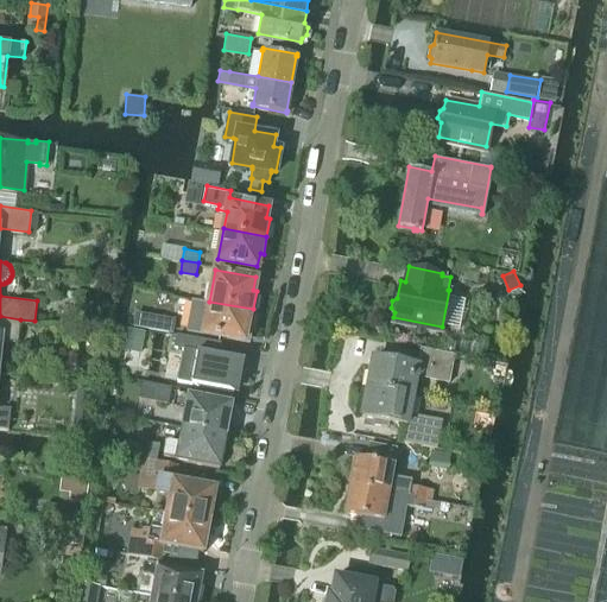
[(203,330),(244,338),(246,325),(251,327),(253,309),(209,302),(203,330)]
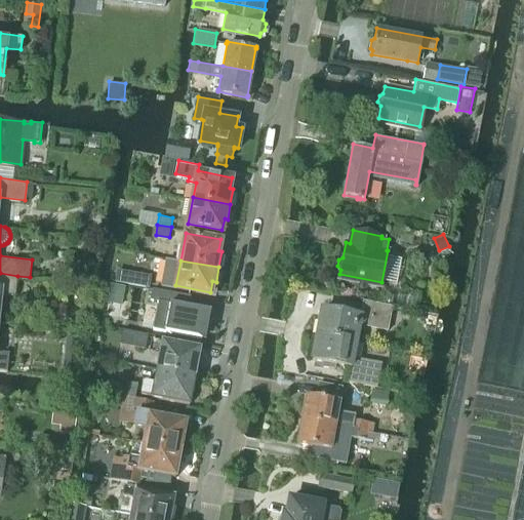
[(116,279),(128,281),(134,282),(145,284),(148,272),(136,270),(130,269),(118,267),(116,279)]
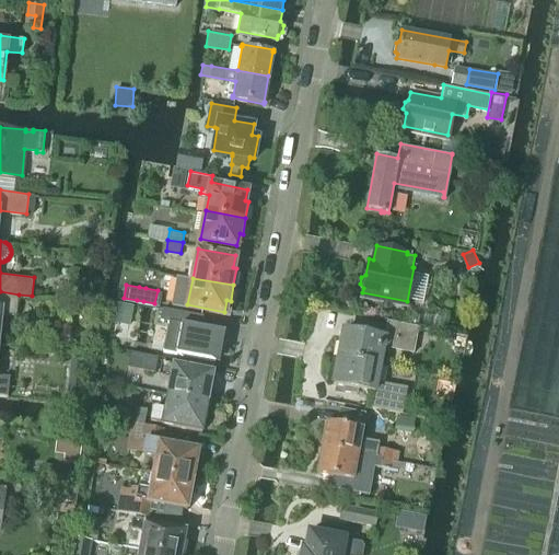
[(0,331),(2,311),(16,312),(19,295),(0,291),(0,331)]
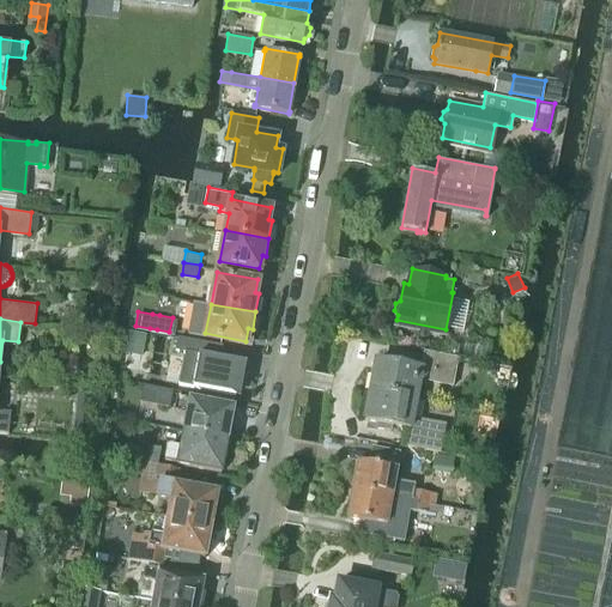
[(146,332),(127,327),(123,350),(143,353),(146,332)]
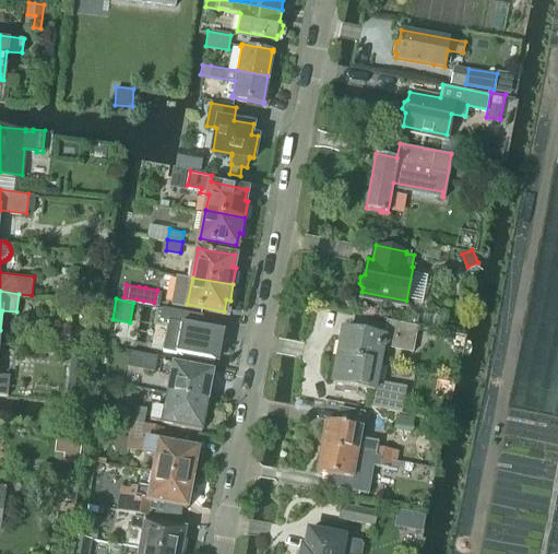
[(162,305),(159,317),(168,319),(163,349),(176,351),(215,358),(221,328),(201,325),(203,313),(162,305)]
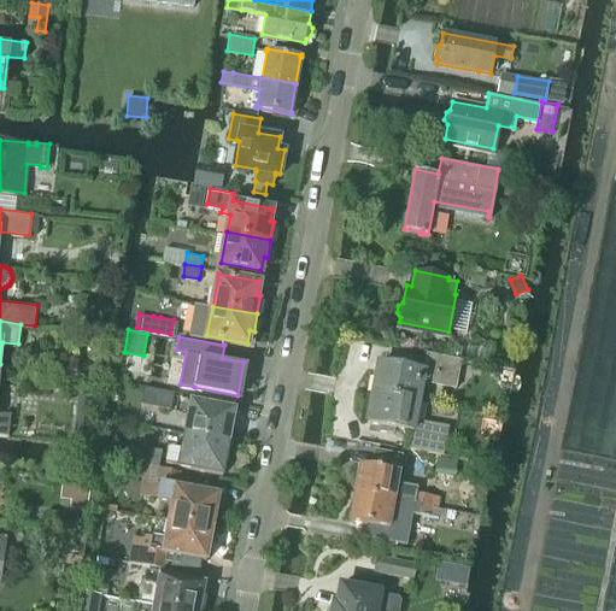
[(379,360),(374,391),(420,399),(423,380),(457,386),(462,357),(433,352),(429,370),(406,365),(408,359),(393,357),(392,363),(379,360)]
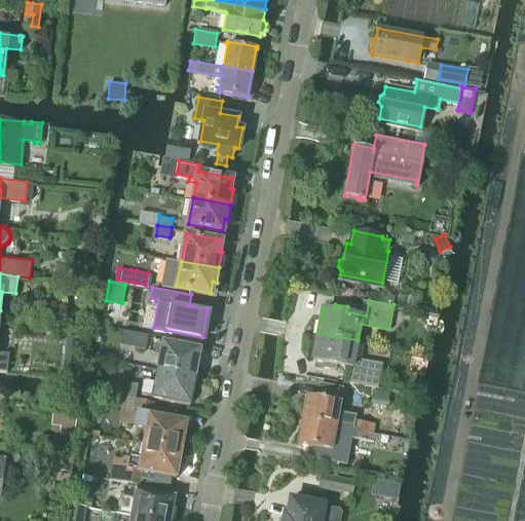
[(138,331),(135,345),(145,347),(148,332),(138,331)]
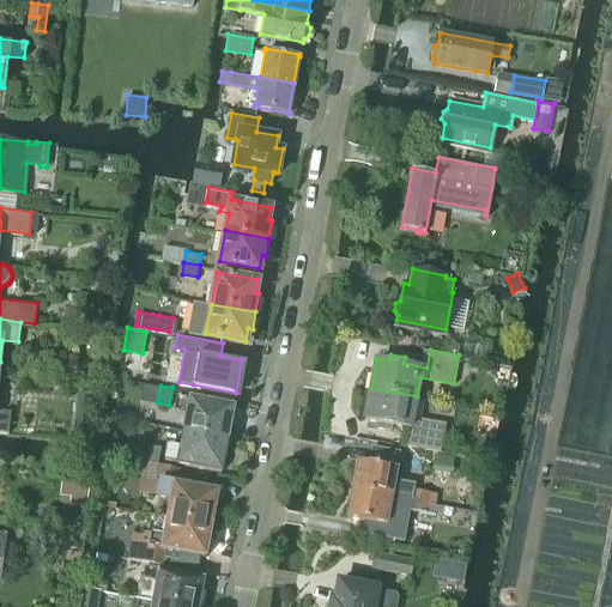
[(365,417),(379,419),(377,425),(392,429),(393,422),(416,426),(413,444),(441,449),(447,420),(413,414),(417,396),(371,388),(365,417)]
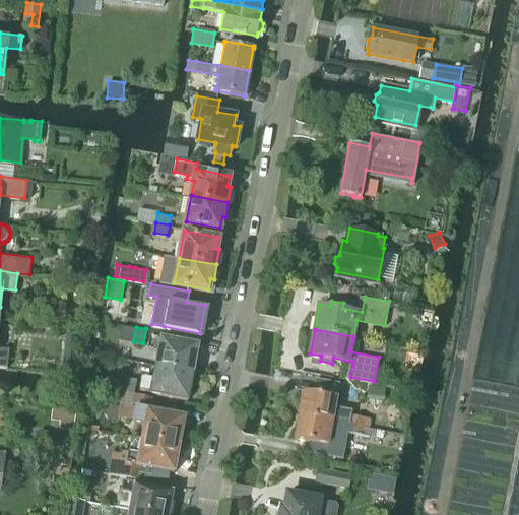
[(158,349),(156,365),(195,372),(197,360),(195,357),(197,343),(150,334),(147,346),(158,349)]
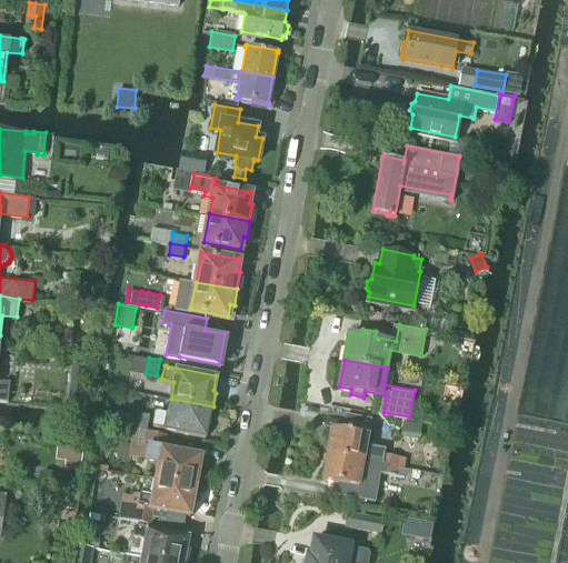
[(0,398),(8,400),(10,380),(0,379),(0,398)]
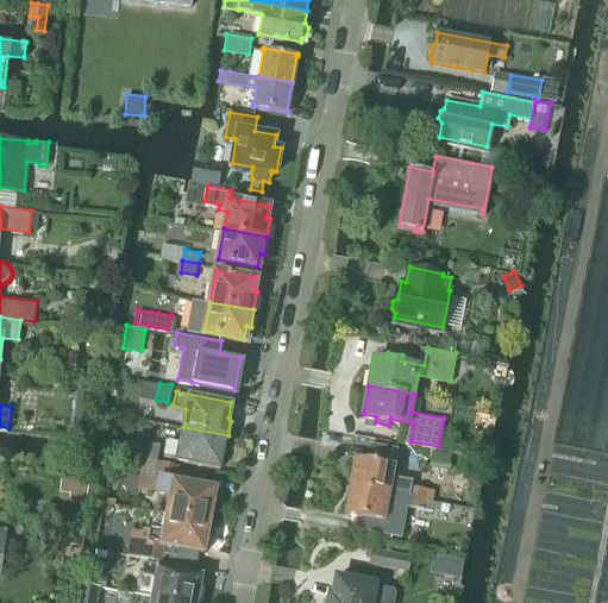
[(226,448),(229,435),(183,427),(180,444),(167,441),(163,456),(219,466),(223,451),(226,448)]
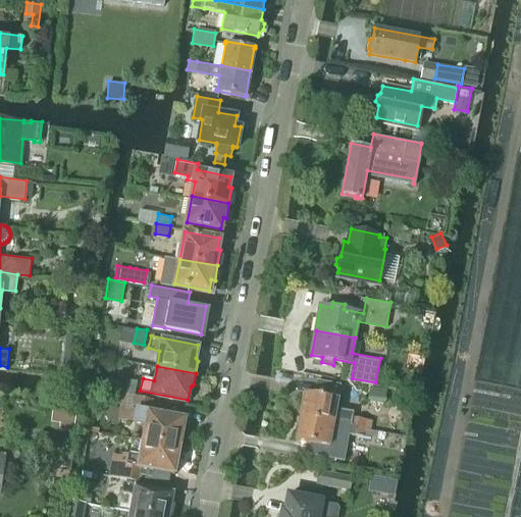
[(125,377),(123,392),(134,394),(137,379),(125,377)]
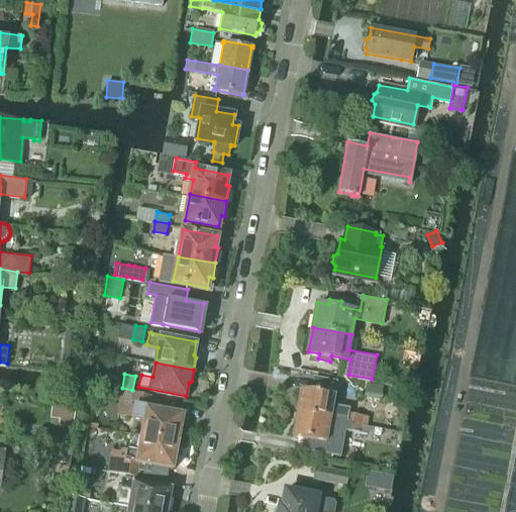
[(302,387),(297,410),(331,416),(347,419),(362,422),(363,413),(348,411),(349,406),(333,403),(335,393),(334,393),(337,380),(337,379),(314,375),(311,388),(302,387)]
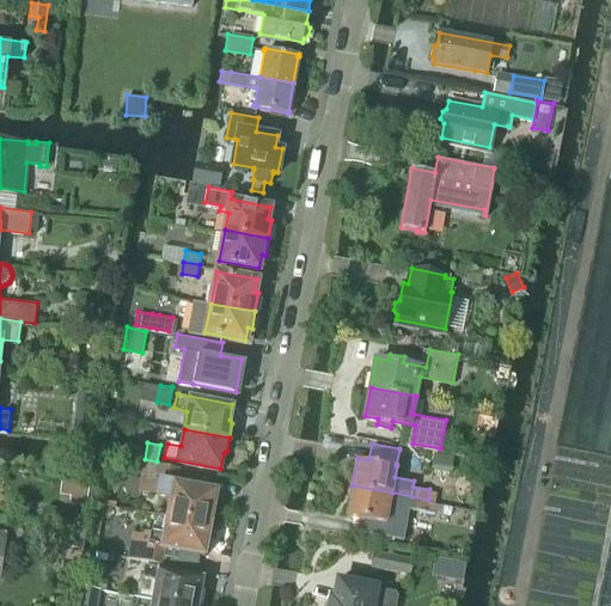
[(144,490),(158,493),(171,495),(169,513),(214,521),(217,507),(214,503),(217,489),(176,482),(179,466),(157,463),(157,461),(145,459),(144,459),(139,488),(145,488),(144,490)]
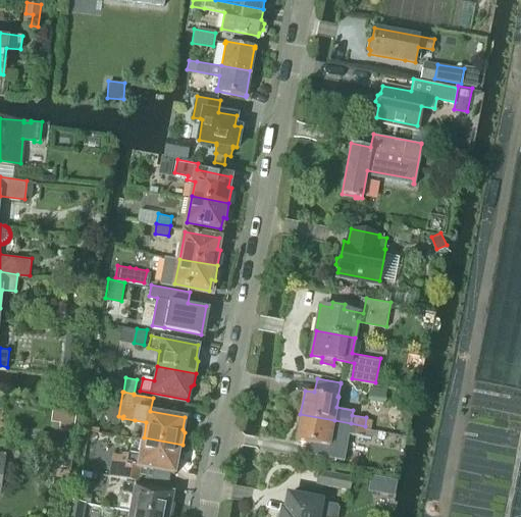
[(61,421),(60,425),(73,427),(76,404),(63,403),(61,421)]
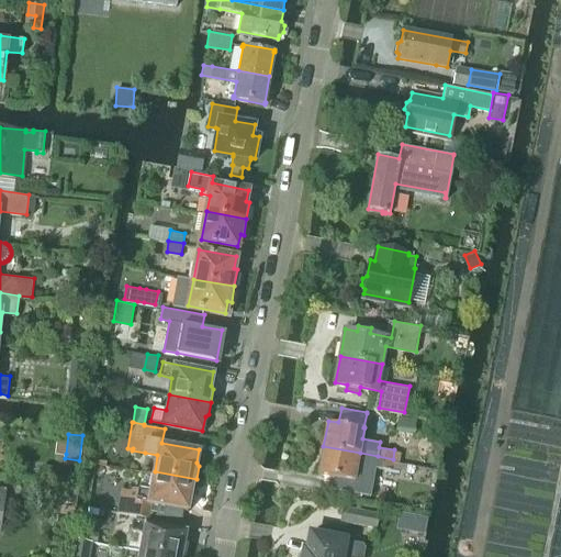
[(323,446),(318,472),(334,475),(332,488),(370,494),(376,466),(391,469),(393,459),(378,456),(360,453),(323,446)]
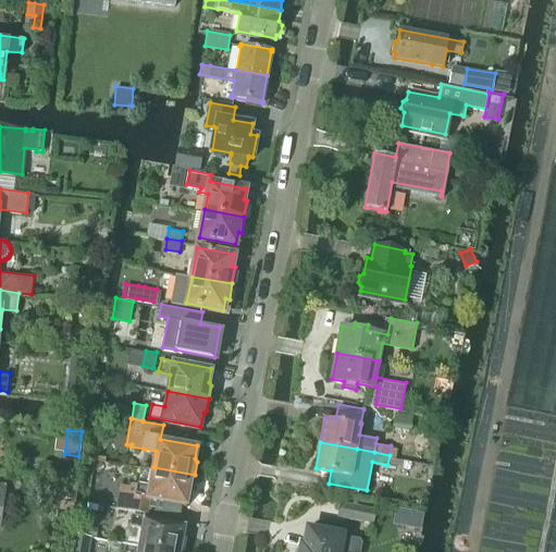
[(192,488),(195,475),(153,467),(150,483),(137,481),(135,494),(186,504),(188,490),(192,488)]
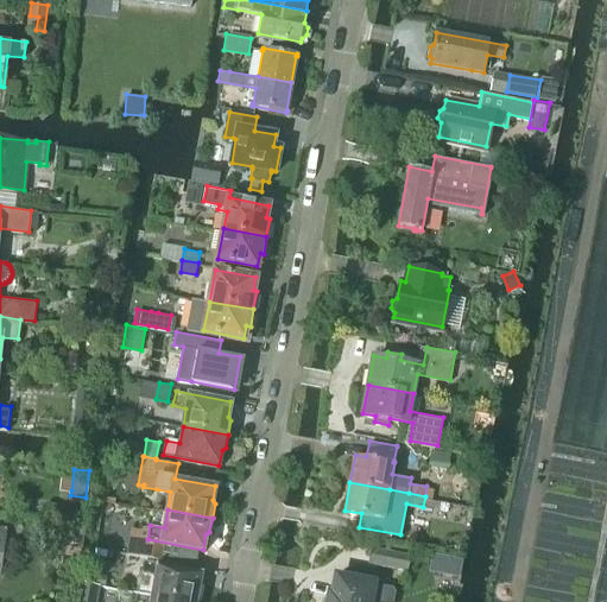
[(132,525),(127,552),(152,556),(153,545),(141,543),(144,526),(132,525)]
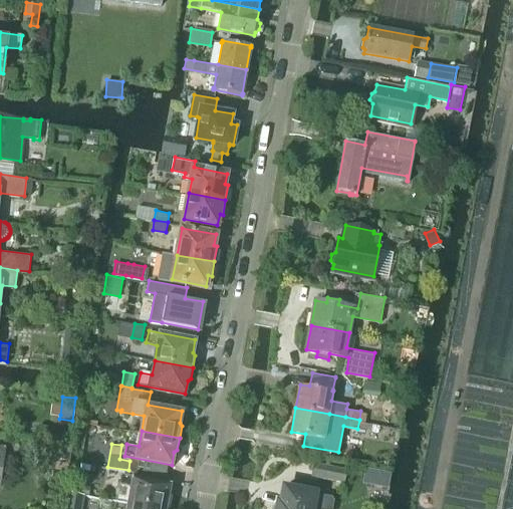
[(55,460),(54,467),(66,468),(67,461),(55,460)]
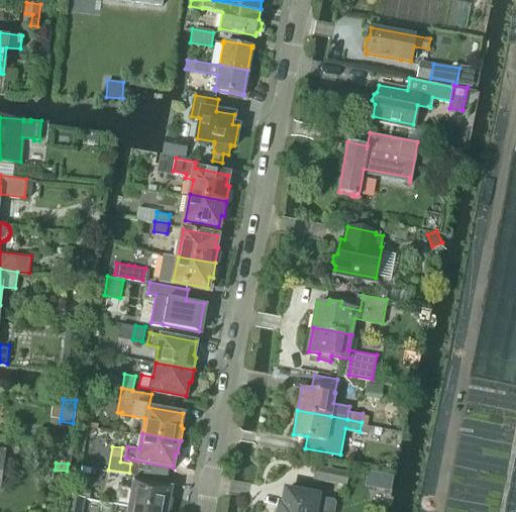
[(313,477),(346,484),(349,472),(315,465),(313,477)]
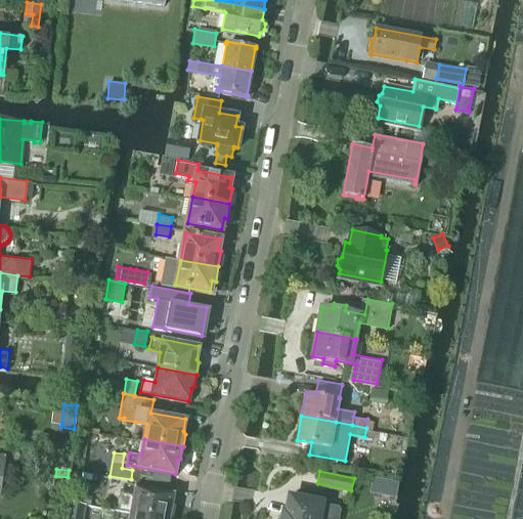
[(133,495),(131,511),(170,518),(175,491),(124,483),(122,493),(133,495)]
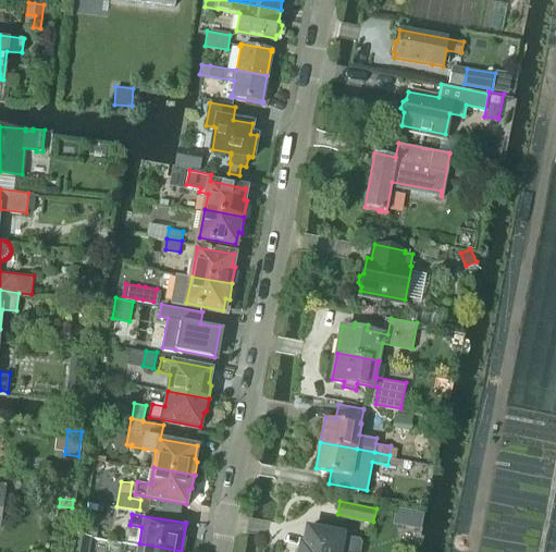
[(82,534),(96,537),(98,527),(84,524),(82,534)]
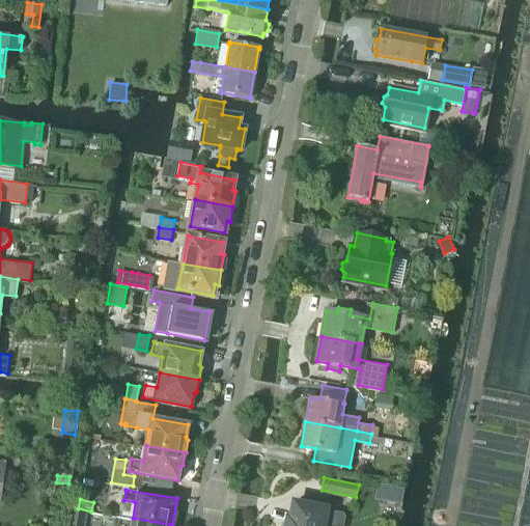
[(340,525),(341,524),(328,521),(330,509),(296,503),(293,518),(289,518),(287,525),(340,525)]
